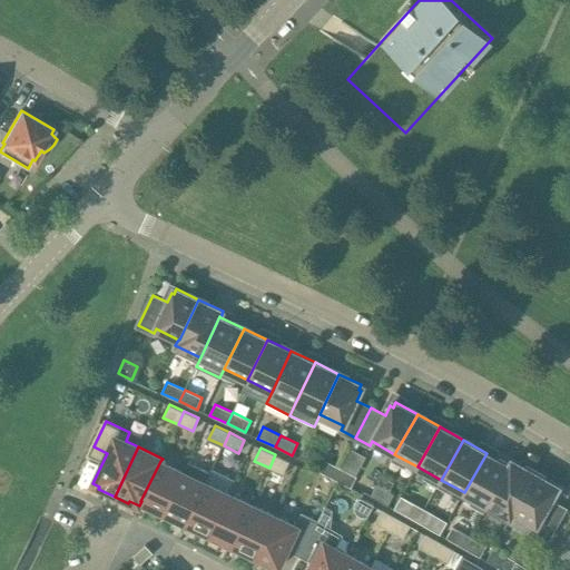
[(487,453),(464,492),(487,505),(509,465),(487,453)]
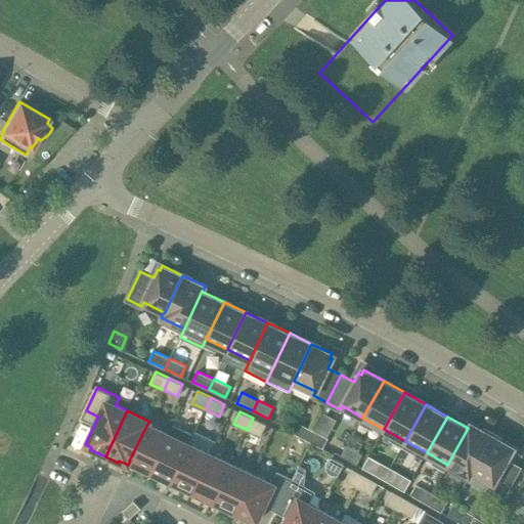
[(266,425),(253,418),(248,430),(261,436),(266,425)]
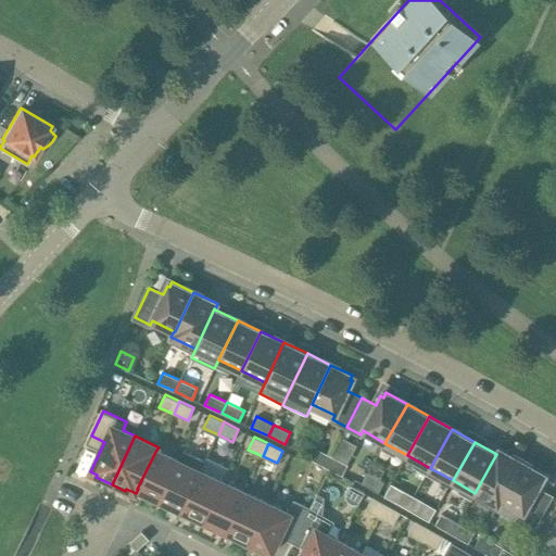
[(310,458),(326,467),(331,456),(315,447),(310,458)]
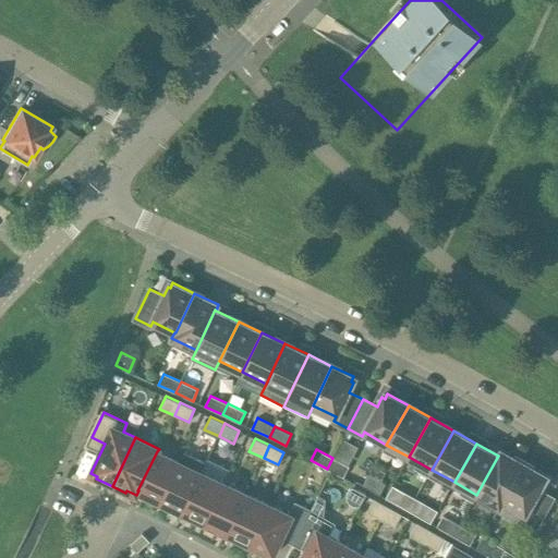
[(500,508),(504,502),(502,501),(524,463),(501,450),(498,456),(476,495),(500,508)]
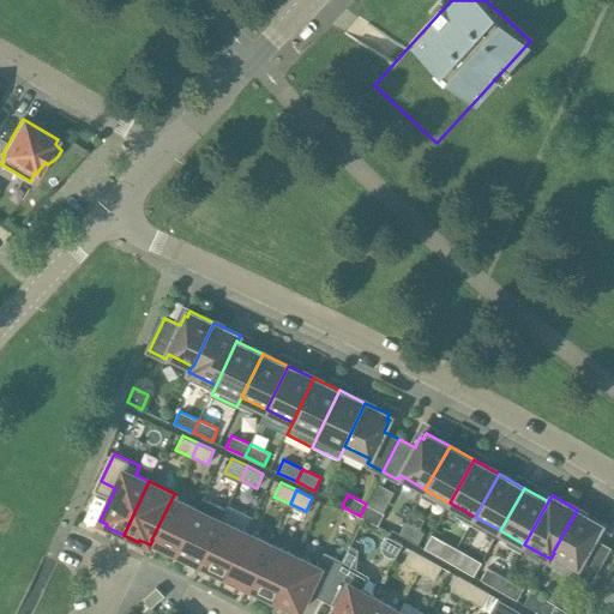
[(197,509),(173,497),(151,540),(152,540),(162,545),(161,548),(175,554),(197,509)]
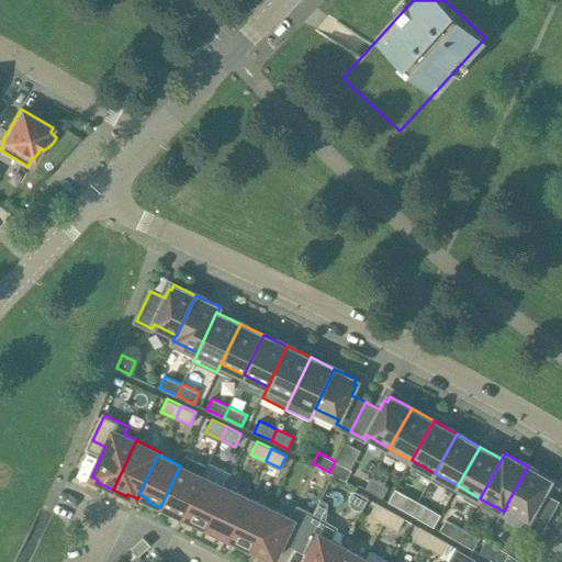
[(175,512),(184,516),(203,476),(202,475),(206,467),(184,456),(180,465),(160,507),(173,514),(175,512)]
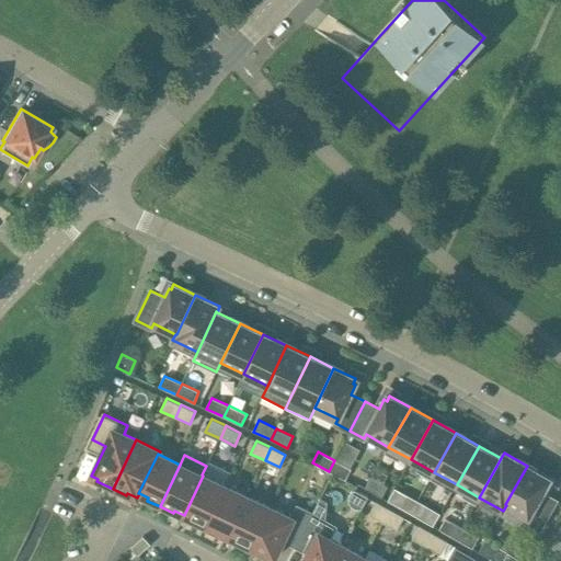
[(351,469),(334,460),(329,471),(345,480),(351,469)]
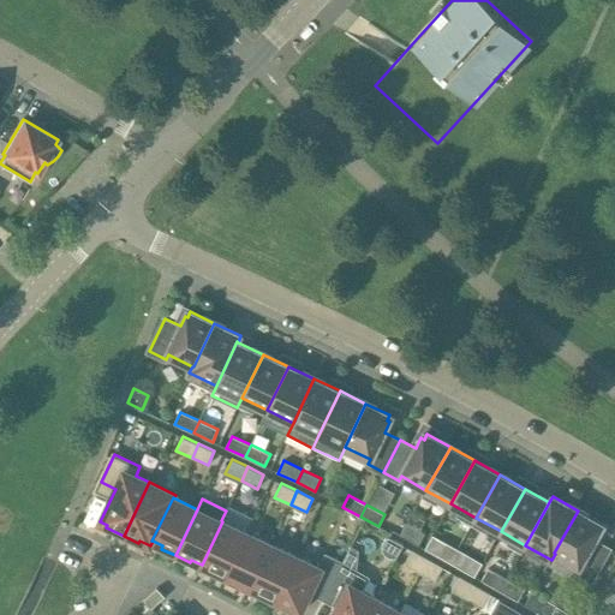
[(554,553),(555,554),(579,566),(575,571),(592,580),(609,549),(595,541),(601,531),(598,529),(601,524),(578,511),(554,553)]
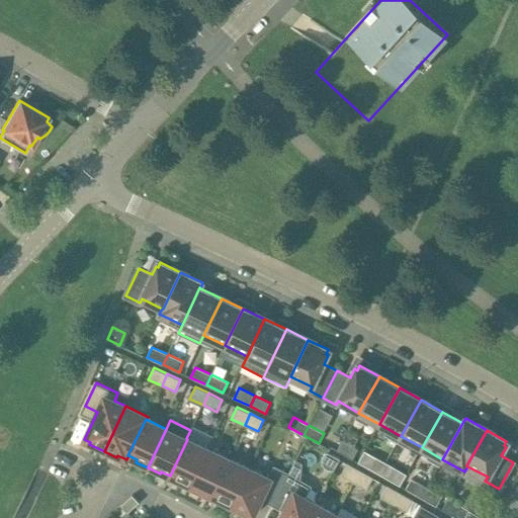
[(207,449),(187,439),(170,476),(178,480),(177,482),(189,488),(207,449)]
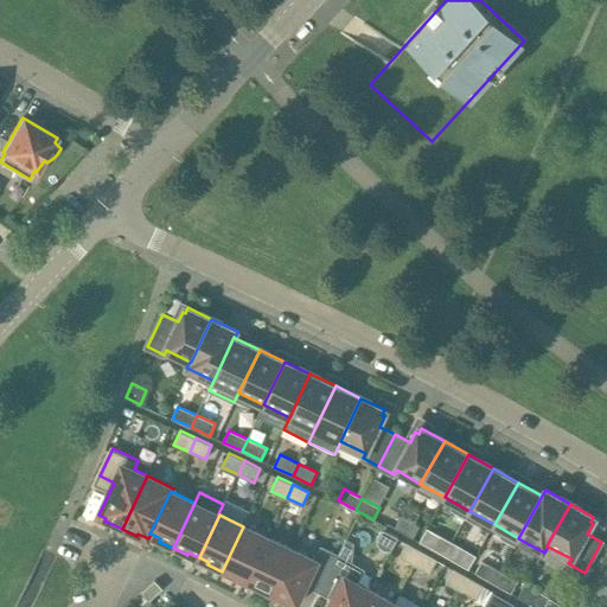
[(420,526),(402,516),(395,528),(414,538),(420,526)]
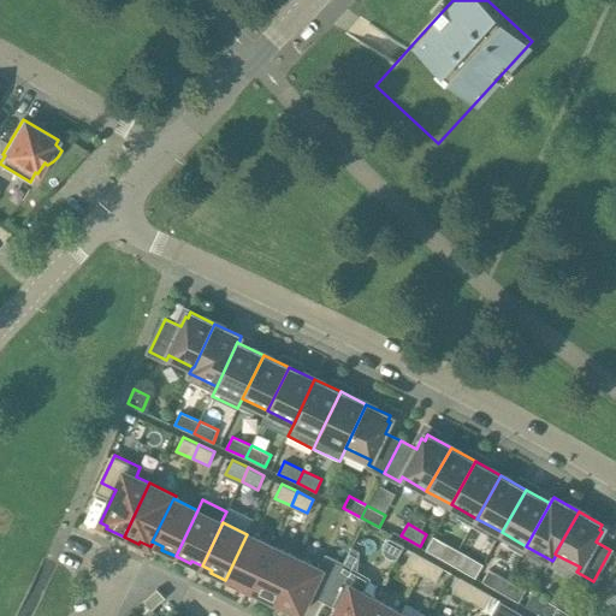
[(272,545),(247,534),(225,580),(240,586),(241,584),(252,588),(272,545)]
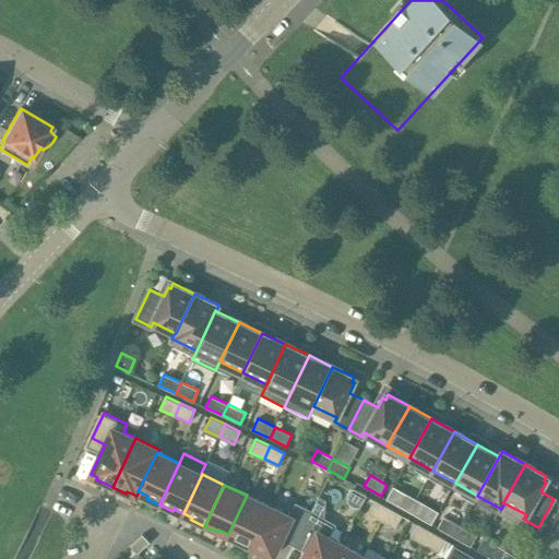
[(394,486),(387,499),(393,502),(409,511),(415,500),(416,499),(394,486)]
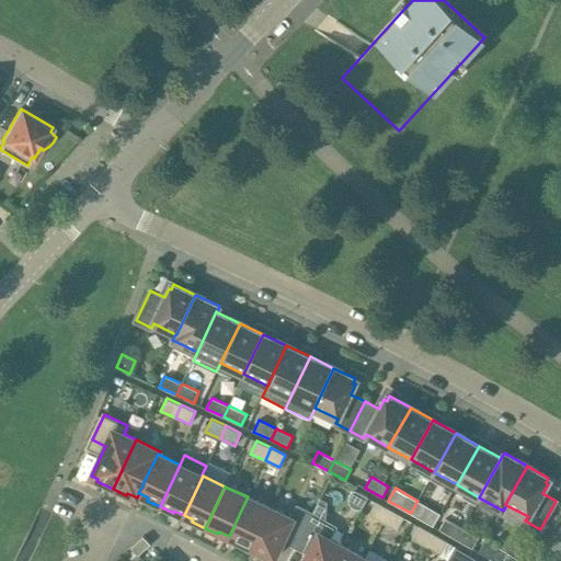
[(362,508),(367,496),(355,490),(353,490),(352,492),(350,493),(348,494),(348,496),(348,499),(348,501),(348,502),(350,504),(351,505),(352,507),(354,507),(355,508),(357,508),(359,508),(362,508)]
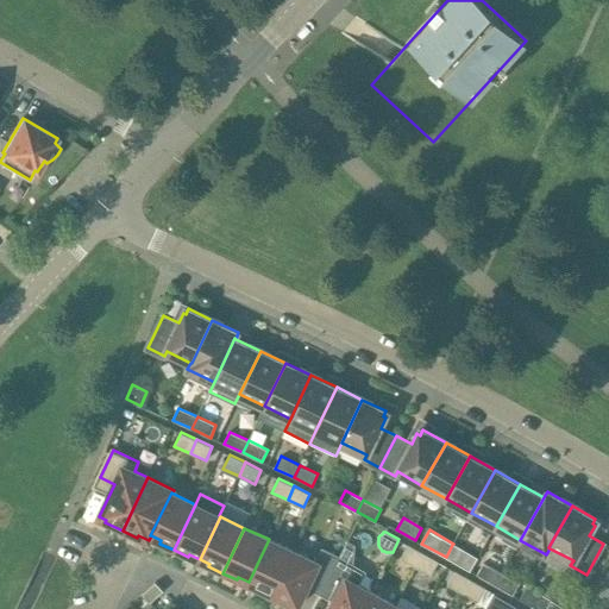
[(293,551),(269,539),(249,582),(259,588),(258,590),(271,596),(293,551)]
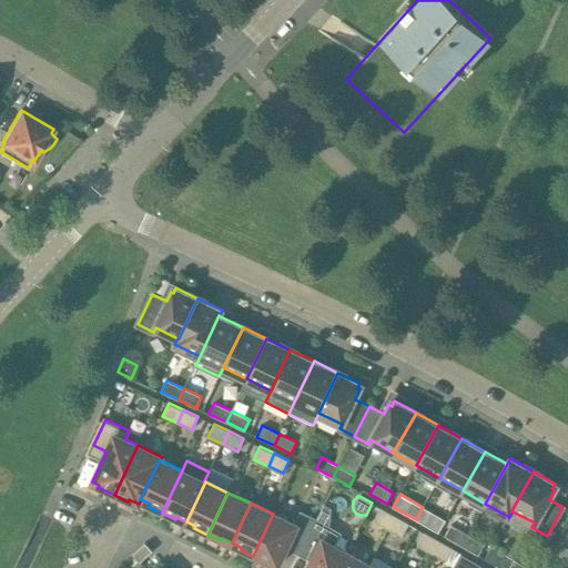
[(324,505),(320,514),(326,518),(330,518),(331,508),(324,505)]
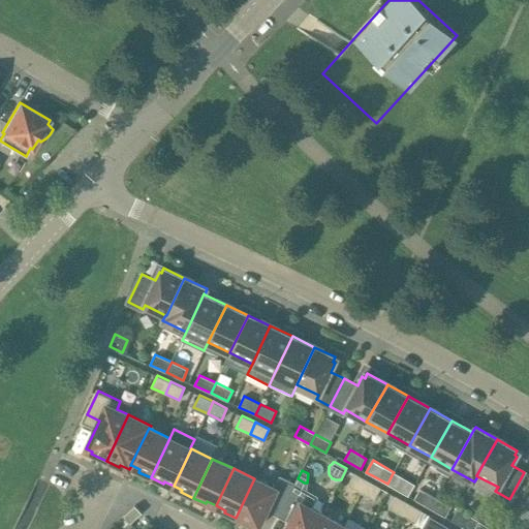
[(393,473),(387,484),(403,493),(409,496),(415,484),(394,472),(393,473)]
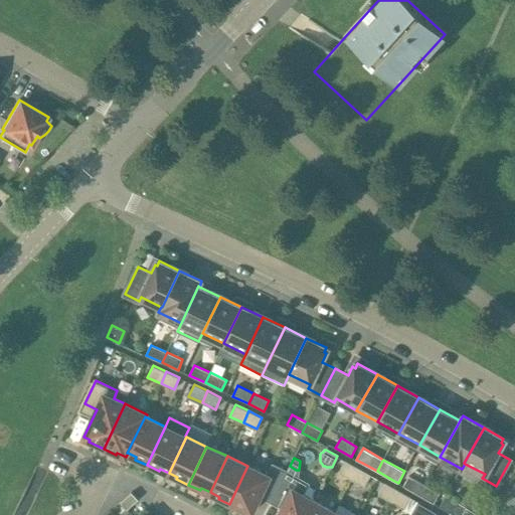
[(339,472),(352,479),(358,468),(345,461),(339,472)]
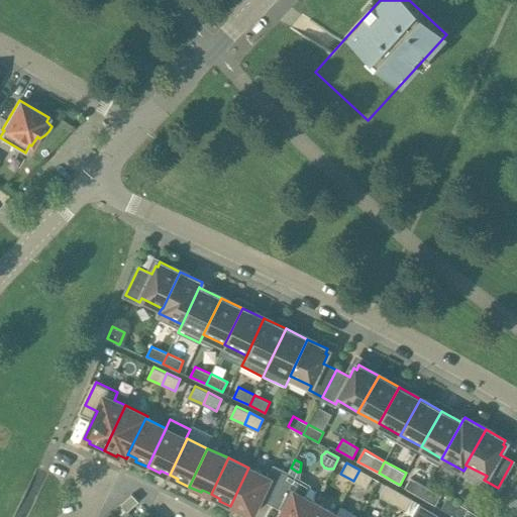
[(270,478),(248,468),(230,506),(246,514),(247,511),(253,514),(265,491),(276,497),(288,474),(275,467),(270,478)]
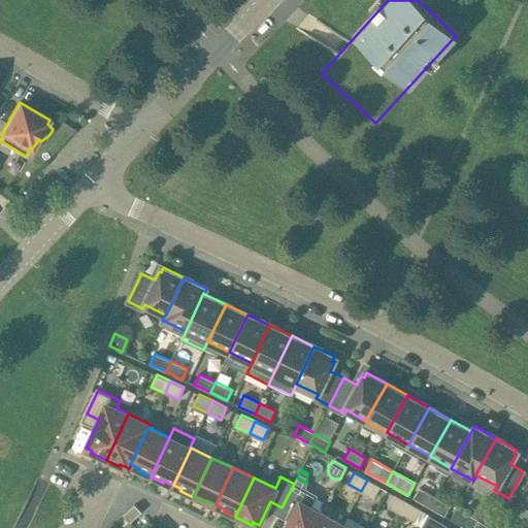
[(367,480),(361,491),(373,498),(381,487),(367,480)]
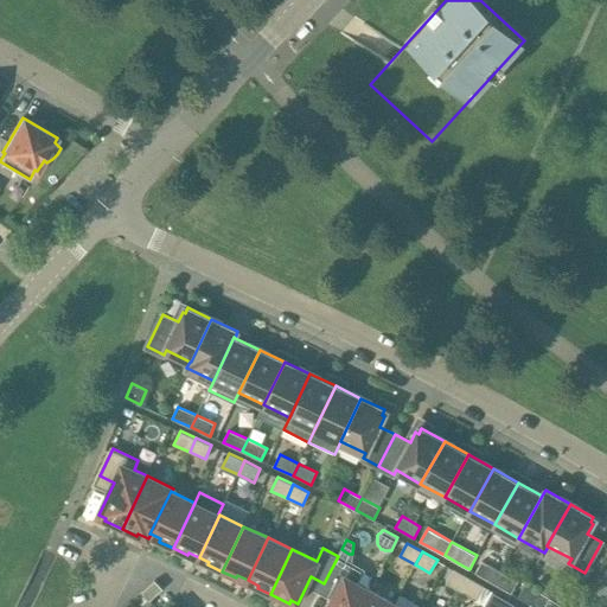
[(338,556),(324,583),(337,592),(327,606),(359,606),(369,589),(356,582),(363,570),(338,556)]
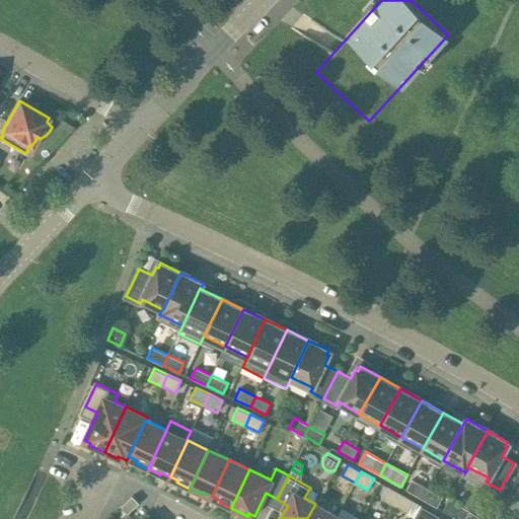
[(422,498),(428,489),(413,479),(406,490),(422,498)]
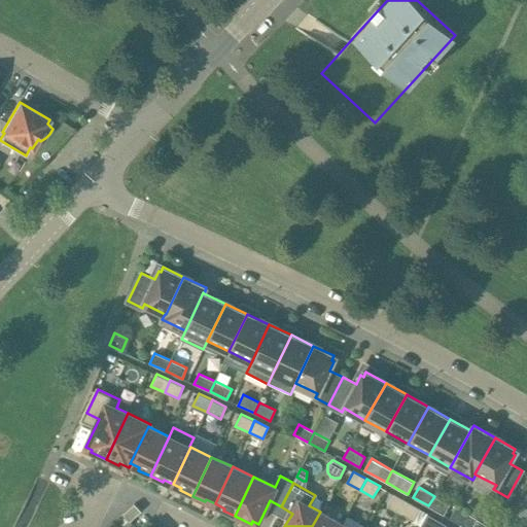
[(400,514),(407,501),(394,494),(388,505),(400,514)]
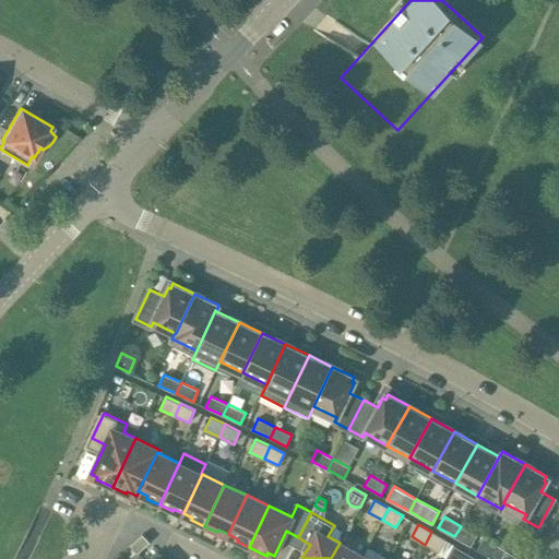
[(477,535),(461,526),(454,536),(471,546),(477,535)]
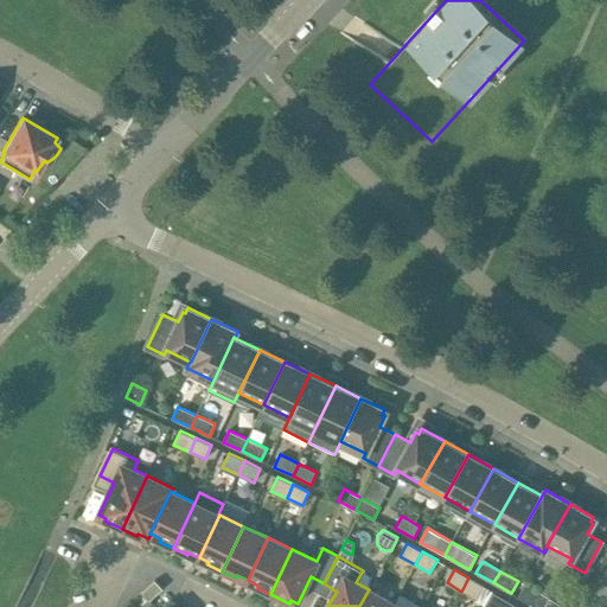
[(468,577),(461,592),(477,600),(484,586),(468,577)]
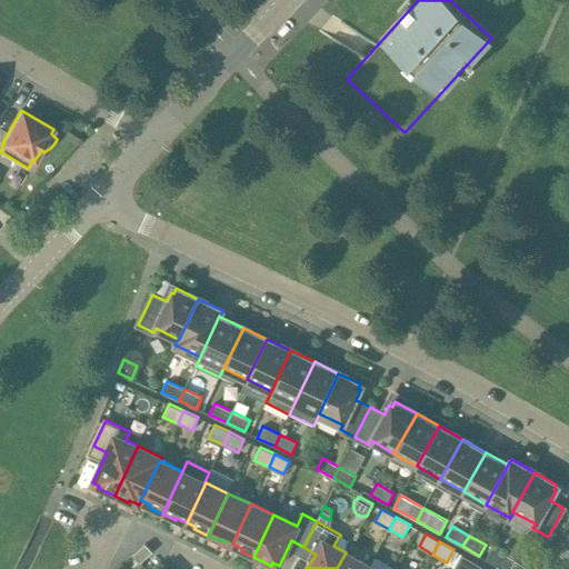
[(152,551),(146,543),(133,555),(141,562),(152,551)]
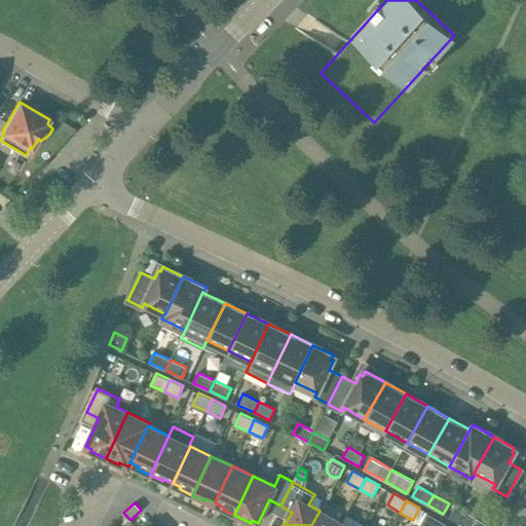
[(449,518),(463,525),(472,525),(477,518),(465,512),(455,505),(449,518)]
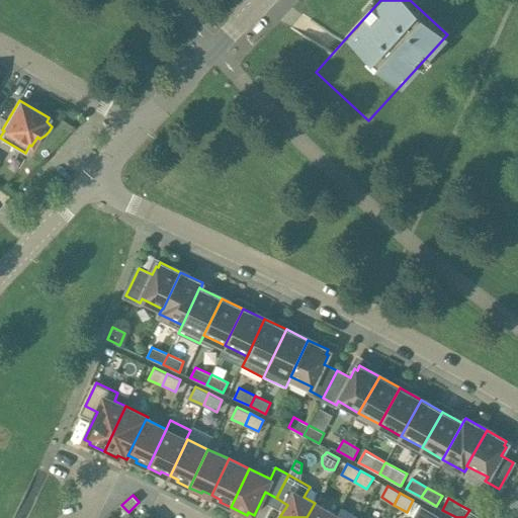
[(333,517),(335,515),(315,503),(307,517),(333,517)]
